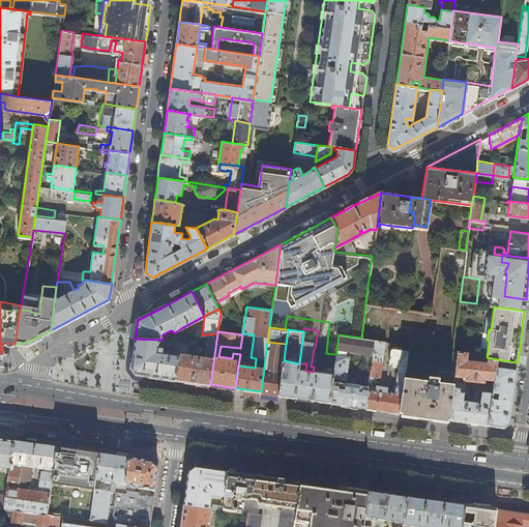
[(180,340),(175,379),(193,381),(210,384),(217,333),(206,334),(203,356),(185,354),(187,343),(195,342),(194,338),(180,340)]
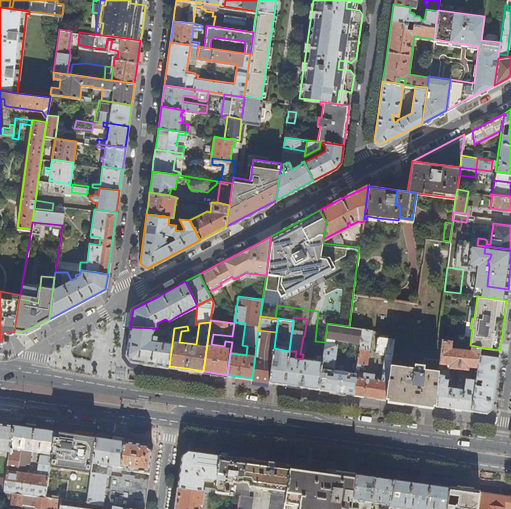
[(359,342),(361,328),(349,326),(327,323),(325,337),(359,342)]
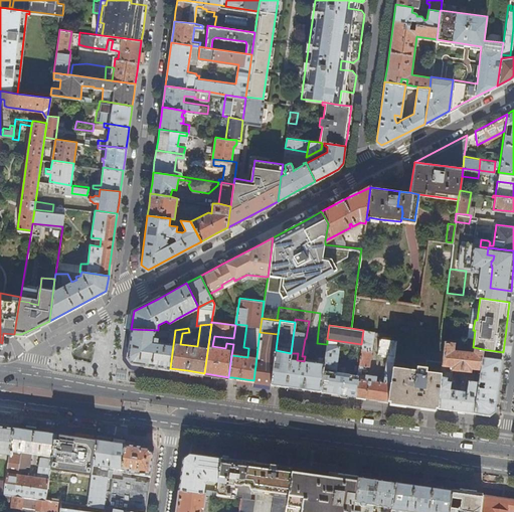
[(132,362),(153,366),(170,368),(175,330),(158,330),(131,329),(127,356),(132,362)]
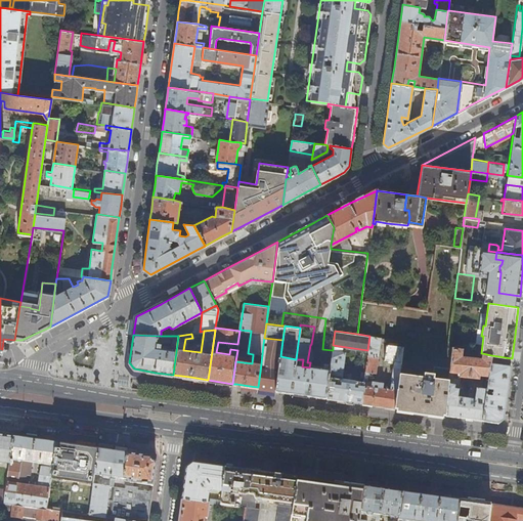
[(363,385),(361,402),(381,405),(394,407),(396,390),(397,390),(399,375),(402,346),(386,344),(384,358),(394,359),(390,388),(382,387),(383,381),(366,379),(367,377),(367,375),(372,375),(372,372),(376,372),(380,343),(381,337),(369,336),(367,350),(365,364),(364,371),(362,385),(363,385)]
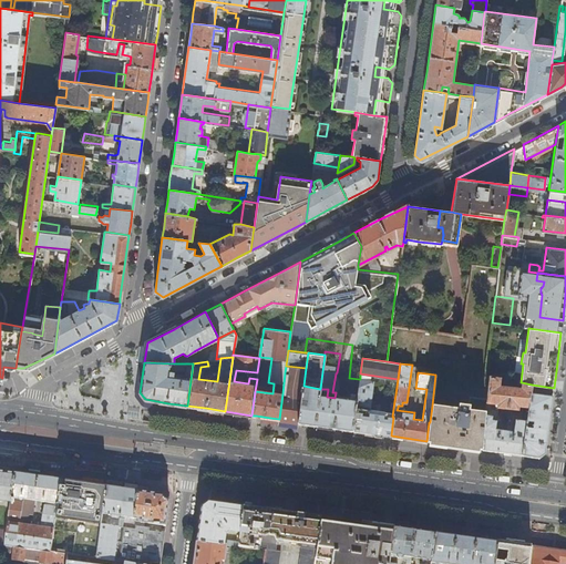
[(306,368),(286,366),(285,372),(289,373),(287,395),(283,393),(279,419),(290,421),(298,422),(304,386),(306,368)]
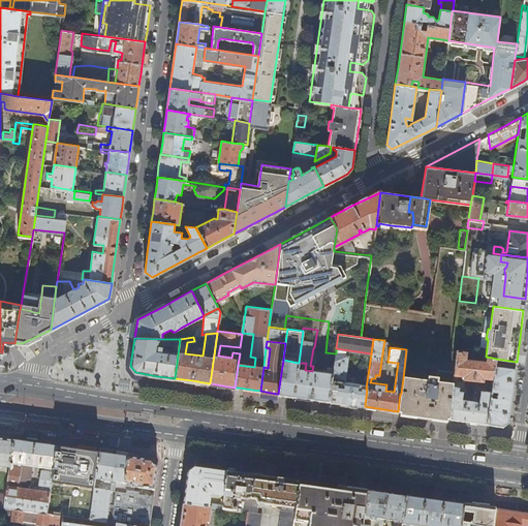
[(453,384),(449,419),(467,421),(487,424),(492,390),(487,389),(487,392),(480,391),(479,402),(461,399),(464,379),(483,380),(483,377),(493,378),(495,366),(496,359),(487,357),(487,362),(464,360),(465,351),(456,350),(453,384)]
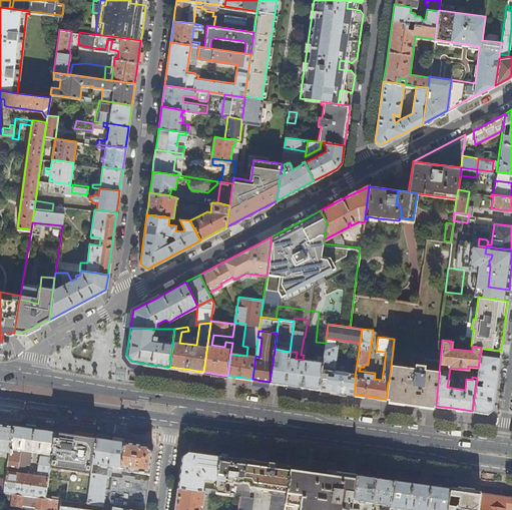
[(324,355),(319,389),(338,392),(354,394),(356,377),(355,377),(357,363),(350,362),(349,372),(341,371),(342,366),(337,365),(336,370),(326,369),(326,367),(334,368),(338,344),(326,343),(325,343),(324,355)]
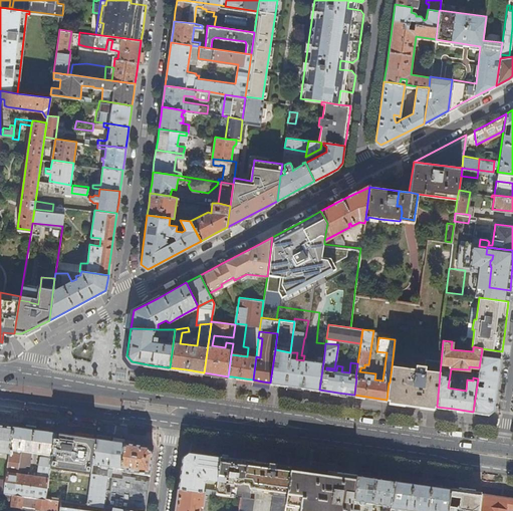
[(275,349),(270,382),(278,384),(285,385),(290,352),(275,349)]
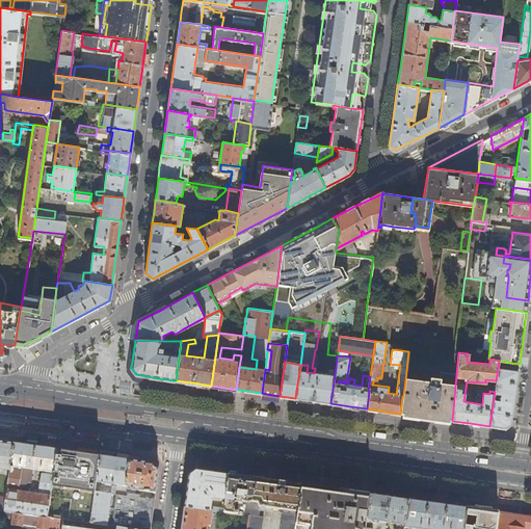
[(300,365),(295,398),(311,400),(330,403),(336,368),(328,367),(327,368),(327,371),(325,371),(324,374),(314,373),(307,372),(308,365),(300,365)]
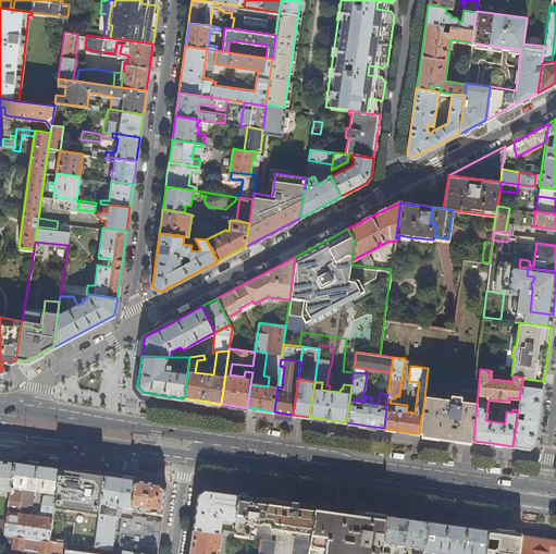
[(518,410),(513,446),(526,447),(528,448),(534,444),(539,417),(542,389),(521,385),(519,398),(518,410)]
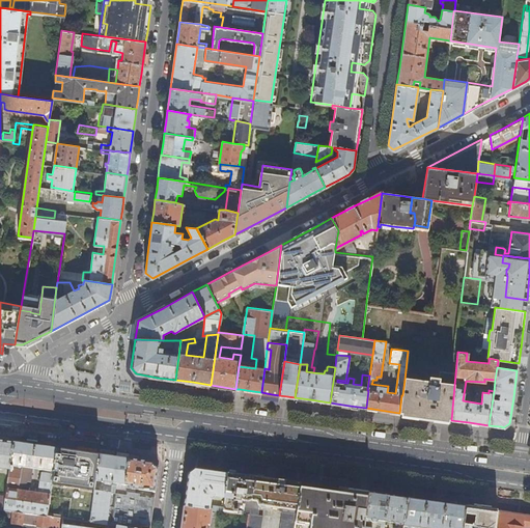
[(441,418),(451,420),(454,386),(439,384),(439,380),(430,379),(430,383),(405,380),(402,395),(401,395),(399,413),(441,418)]
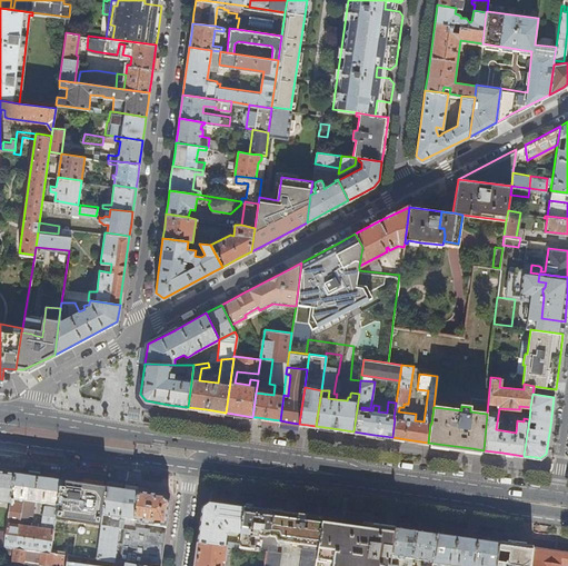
[(16,465),(15,472),(37,475),(38,467),(16,465)]
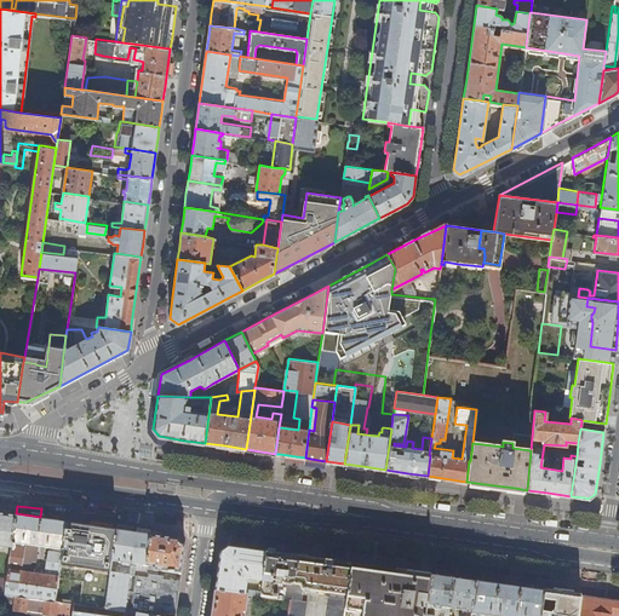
[(0,541),(11,543),(15,513),(4,511),(0,510),(0,541)]
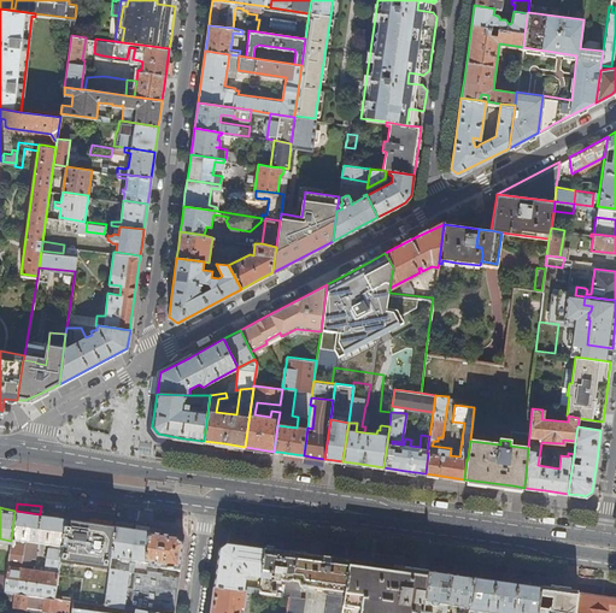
[(16,511),(15,511),(11,541),(6,573),(4,589),(54,596),(58,572),(62,546),(51,544),(48,544),(47,550),(45,554),(46,556),(45,570),(21,566),(24,542),(36,544),(37,540),(51,542),(62,543),(65,518),(46,514),(40,514),(16,511)]
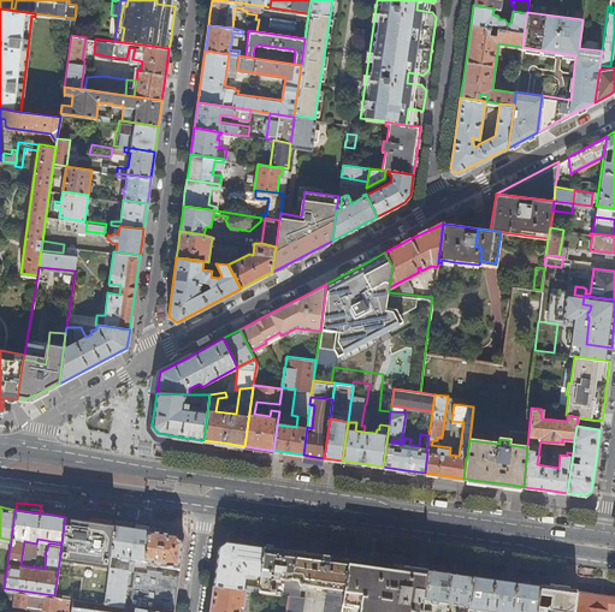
[(81,575),(78,599),(104,602),(105,602),(110,564),(112,546),(116,523),(88,520),(65,517),(61,542),(61,545),(58,571),(81,575)]
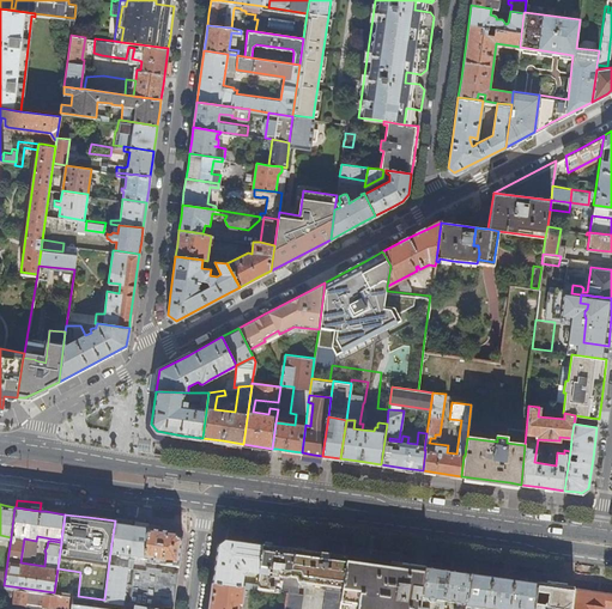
[(129,523),(115,521),(111,543),(109,561),(133,566),(134,554),(145,555),(145,548),(146,544),(147,525),(135,524),(132,523),(129,523)]
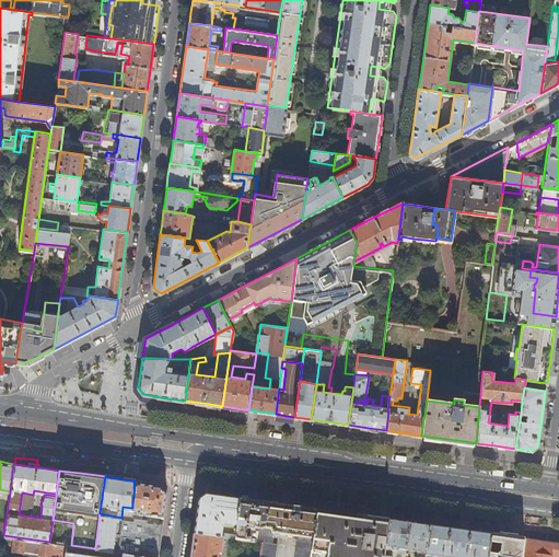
[(146,483),(135,480),(134,498),(132,501),(132,508),(131,510),(134,515),(141,517),(142,512),(163,515),(165,502),(166,490),(161,485),(151,483),(146,483)]
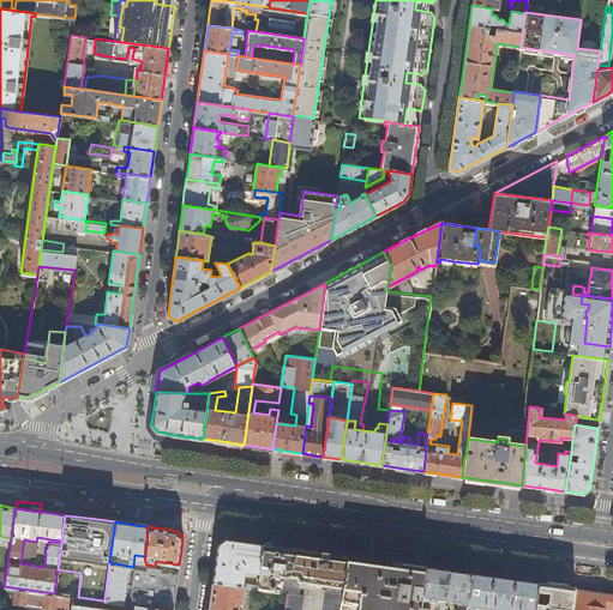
[(216,560),(212,581),(242,586),(242,580),(246,581),(246,578),(242,578),(244,574),(247,571),(259,573),(264,543),(244,541),(224,538),(217,544),(216,560)]
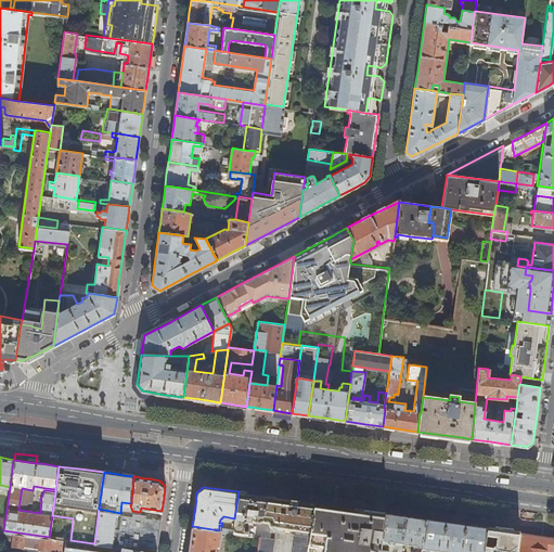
[(250,493),(239,491),(234,518),(234,524),(233,533),(259,536),(257,546),(256,551),(271,551),(274,537),(269,536),(271,526),(293,529),(293,533),(295,533),(292,551),(307,551),(313,508),(314,502),(285,498),(250,493)]
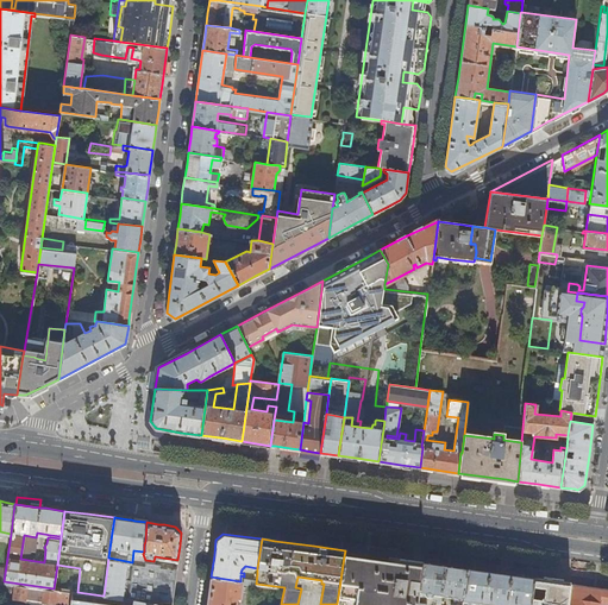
[(144,552),(133,550),(132,562),(145,563),(145,560),(143,554),(144,552)]
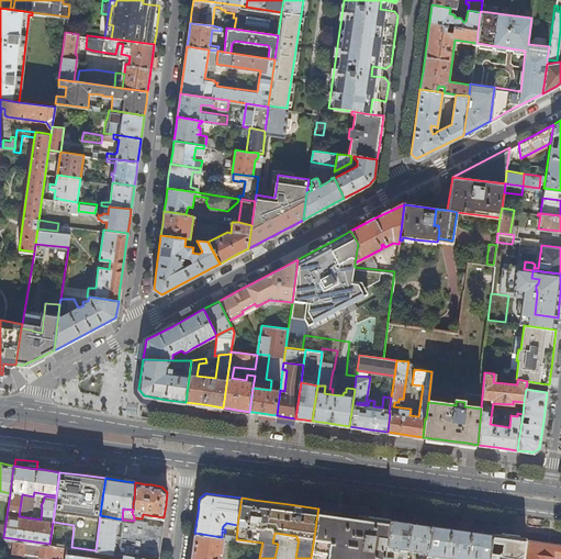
[(334,516),(317,514),(311,558),(383,558),(384,556),(385,547),(389,521),(372,518),(366,517),(365,521),(334,516)]
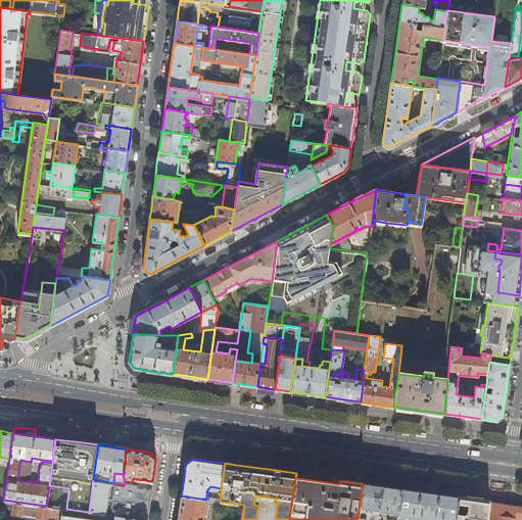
[(137,483),(132,482),(125,481),(125,484),(113,483),(93,479),(89,512),(114,515),(125,517),(132,518),(147,519),(150,501),(151,485),(148,488),(138,486),(137,485),(137,483)]
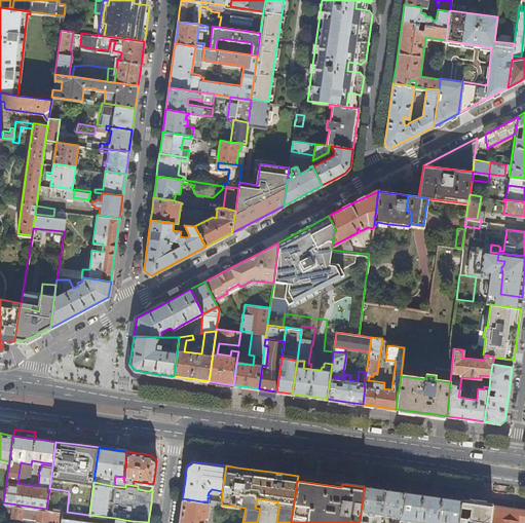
[(374,521),(379,522),(380,516),(383,489),(371,488),(364,487),(361,512),(364,513),(368,518),(374,518),(374,521)]
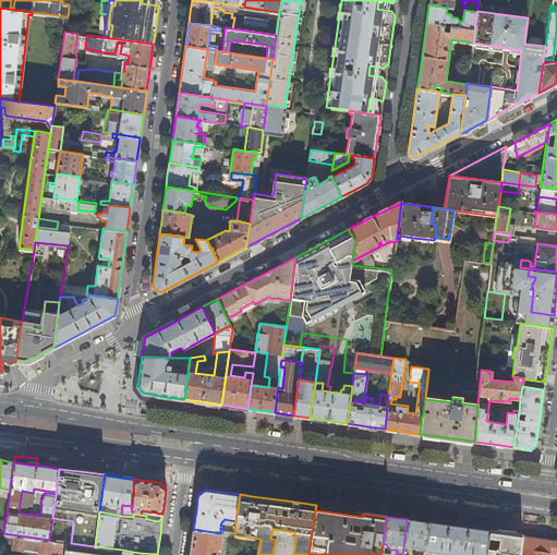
[(416,521),(407,519),(403,547),(423,551),(427,522),(416,521)]
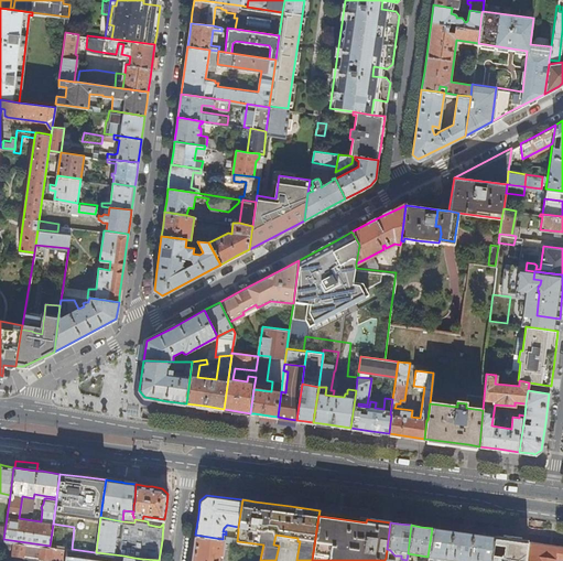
[(441,529),(432,528),(428,557),(426,560),(489,560),(494,537),(459,532),(455,531),(441,529)]
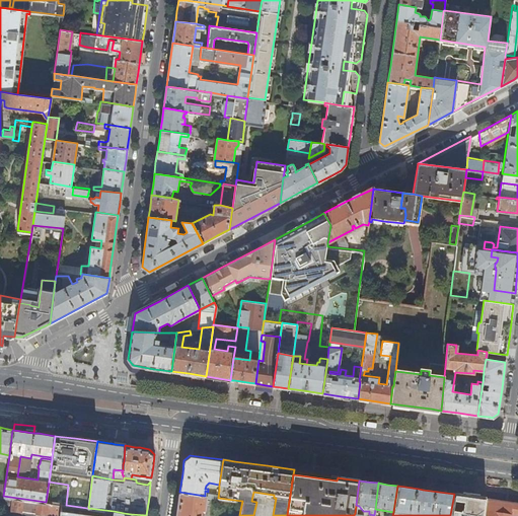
[(209,497),(218,498),(219,490),(213,489),(213,492),(210,492),(209,497)]
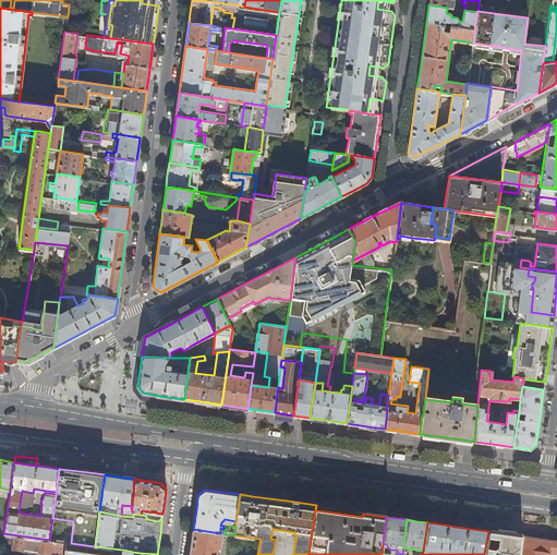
[(189,554),(217,554),(218,550),(220,550),(222,533),(220,533),(193,529),(189,554)]
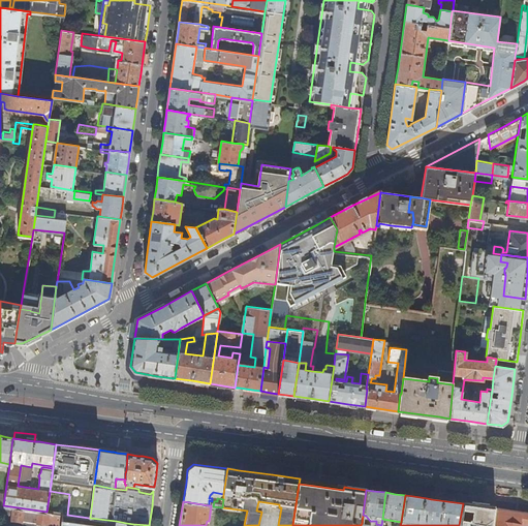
[(463,503),(459,525),(491,525),(494,507),(463,503)]
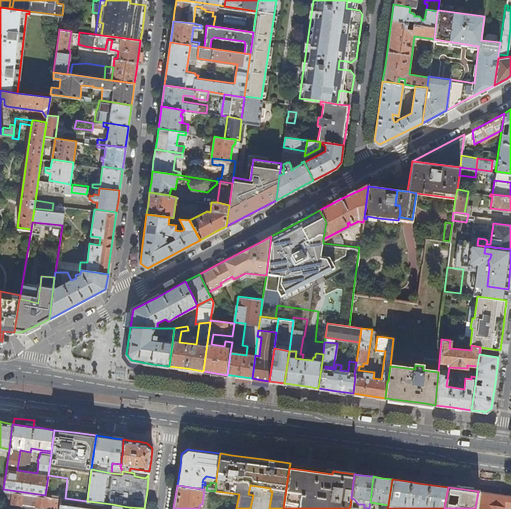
[(51,496),(45,495),(3,489),(0,488),(0,501),(11,503),(11,502),(45,505),(45,501),(50,502),(51,496)]
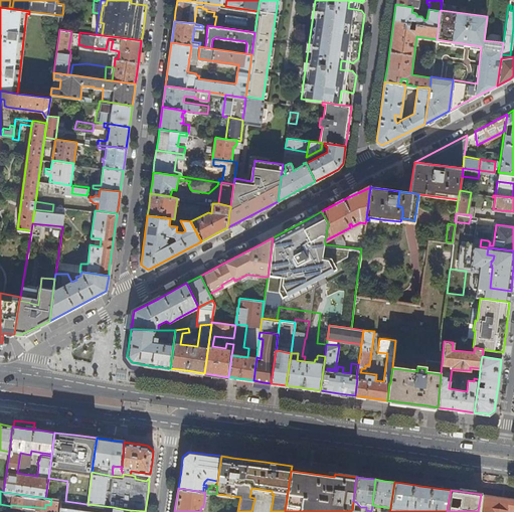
[(513,511),(513,498),(503,497),(481,494),(478,511),(513,511)]
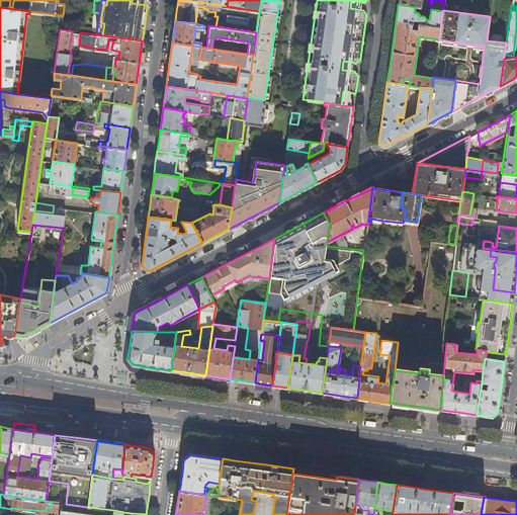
[(66,504),(61,503),(59,514),(86,514),(87,507),(66,504)]
